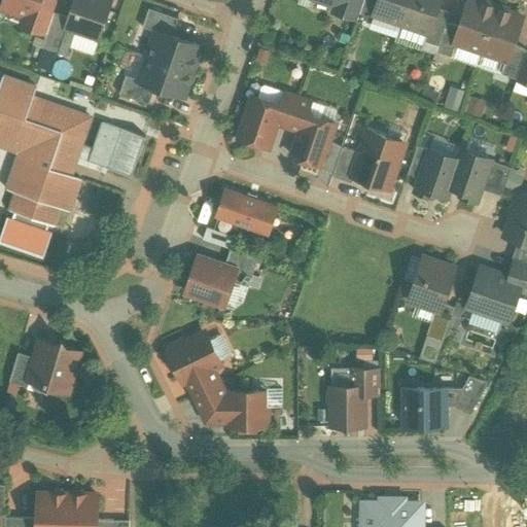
[(3,0),(4,2),(18,7),(16,12),(29,16),(35,19),(40,0),(3,0)]
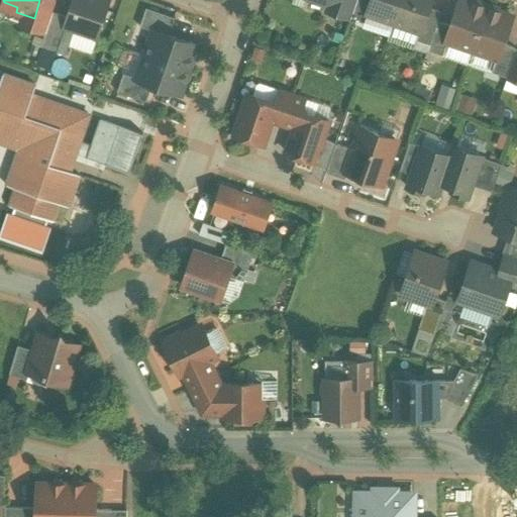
[(39,0),(34,18),(28,16),(24,27),(45,34),(53,13),(57,0),(39,0)]
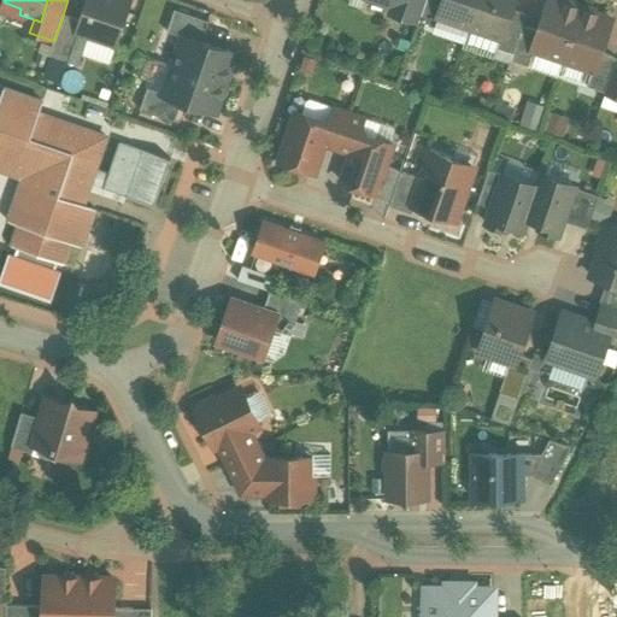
[(131,0),(129,0),(88,0),(81,22),(77,31),(89,35),(116,45),(131,0)]
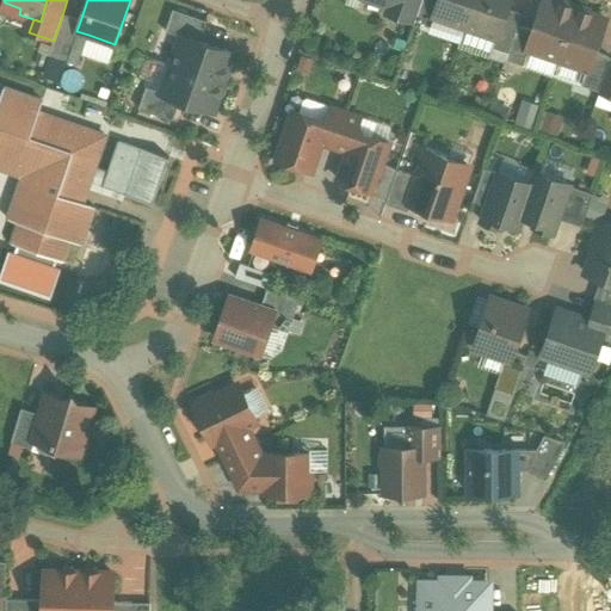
[(423,0),(400,0),(396,10),(389,7),(387,13),(415,23),(415,22),(423,0)]
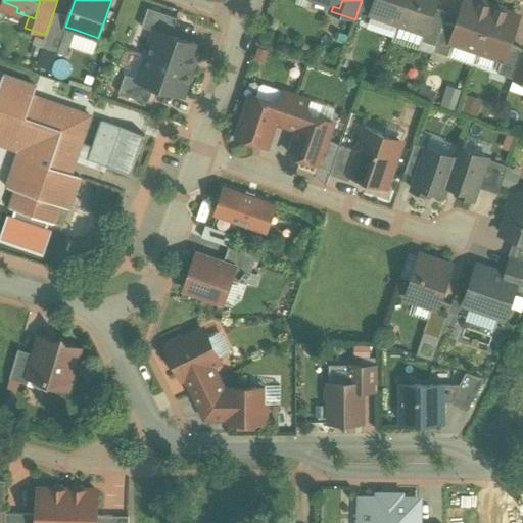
[(362,0),(355,18),(369,24),(372,14),(371,14),(375,0),(362,0)]
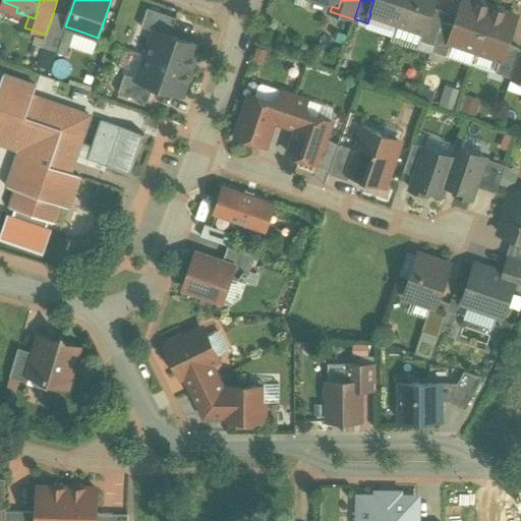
[(373,0),(369,14),(370,14),(397,23),(404,0),(373,0)]
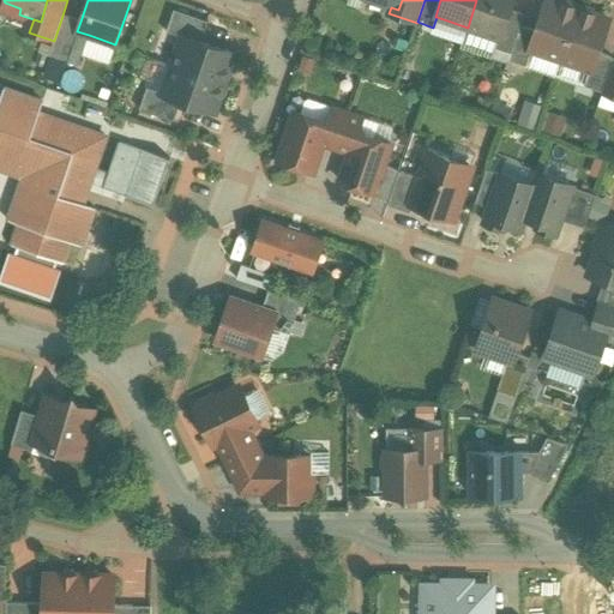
[(476,0),(468,28),(499,38),(500,38),(510,11),(512,0),(476,0)]
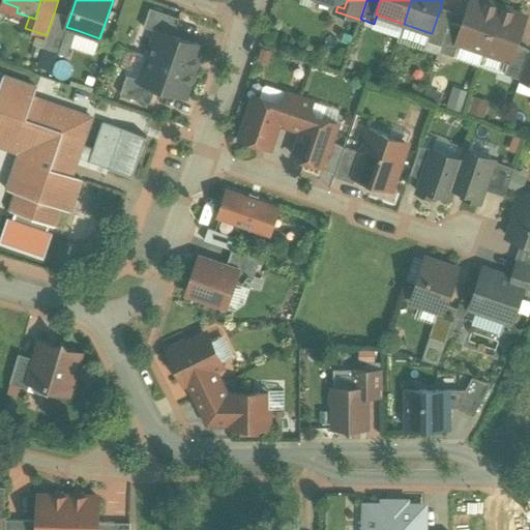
[(493,6),(475,0),(472,0),(464,27),(458,43),(459,43),(484,53),(500,7),(493,4),(493,6)]
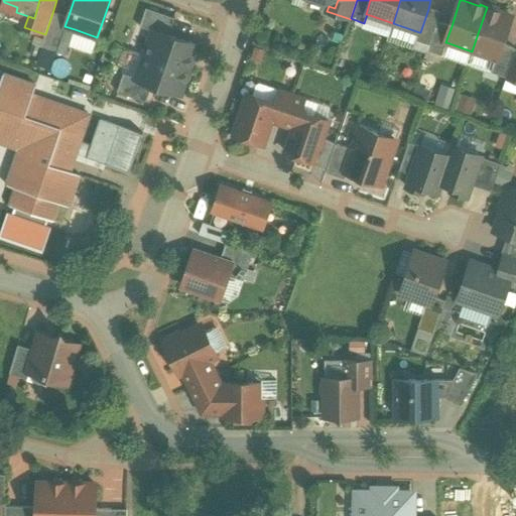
[(487,7),(472,51),(496,59),(497,59),(503,44),(512,17),(493,10),(494,9),(487,7)]
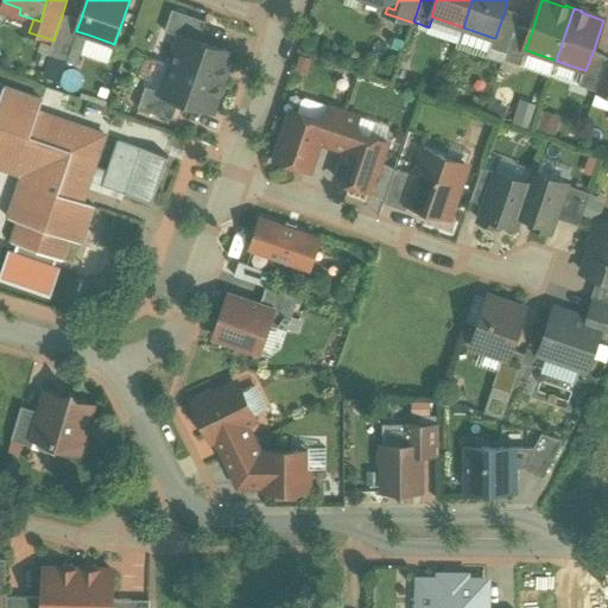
[(207,21),(172,11),(165,32),(181,37),(181,36),(200,42),(207,21)]
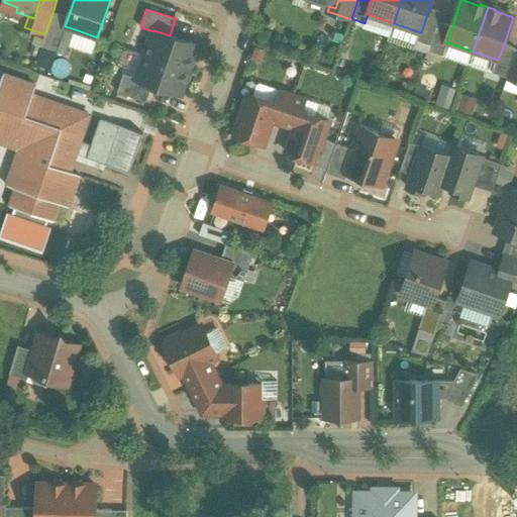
[(441,13),(429,9),(421,32),(420,32),(417,40),(430,45),(438,22),(441,13)]
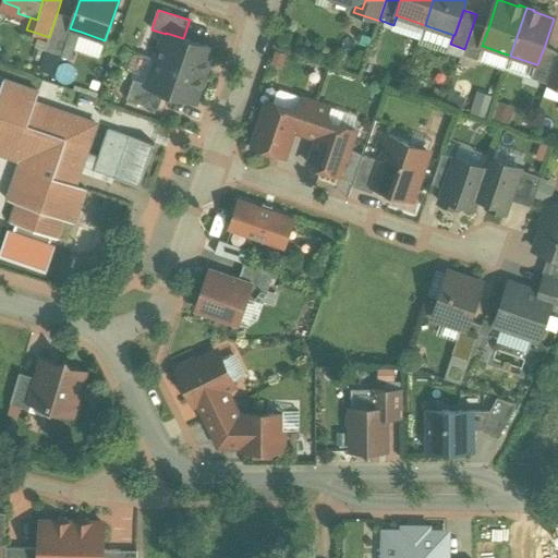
[(73,20),(57,14),(49,37),(45,51),(71,60),(81,32),(70,28),(73,20)]
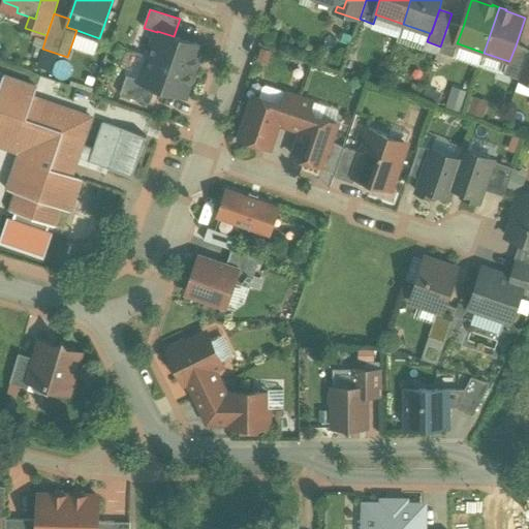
[(440,47),(438,53),(454,58),(458,43),(457,43),(463,27),(448,23),(440,47)]
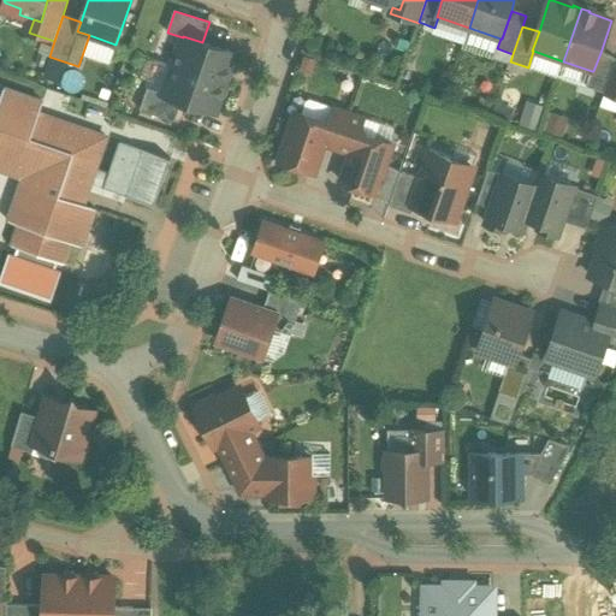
[(202,42),(183,36),(183,37),(173,66),(225,84),(236,54),(202,42)]
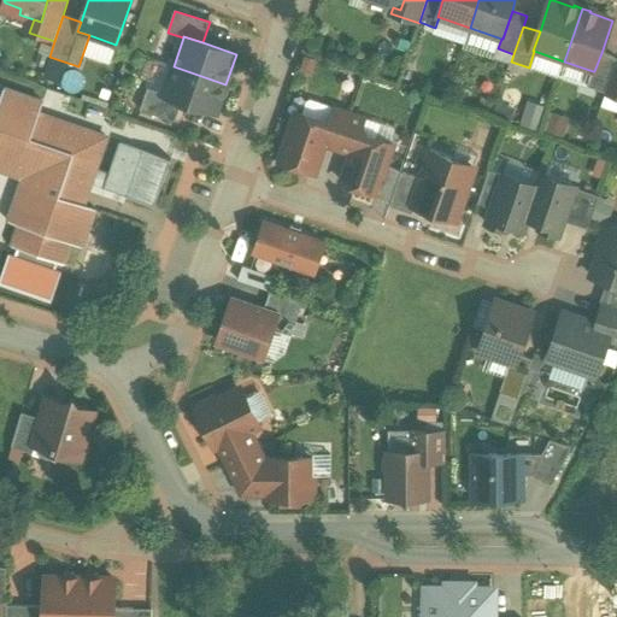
[(616,60),(616,58),(601,53),(594,71),(593,71),(588,87),(606,93),(616,65),(616,60)]
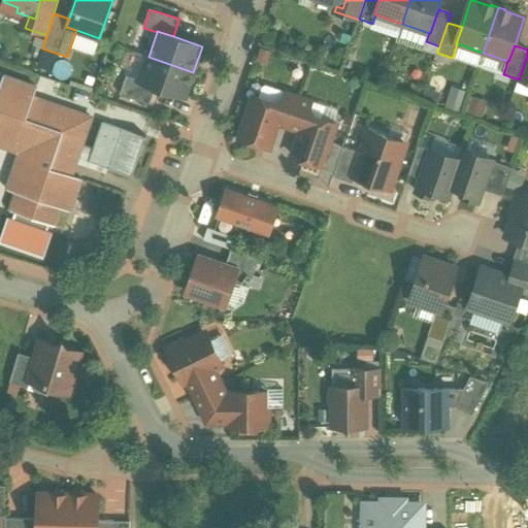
[(527,56),(519,79),(518,81),(527,85),(527,56)]
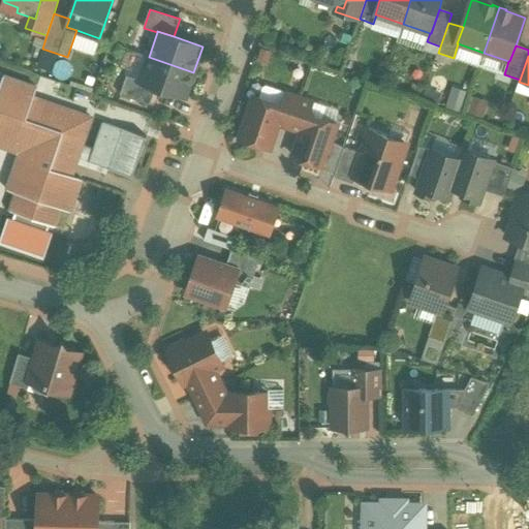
[(193,72),(149,57),(141,81),(139,82),(156,88),(185,97),(193,72)]
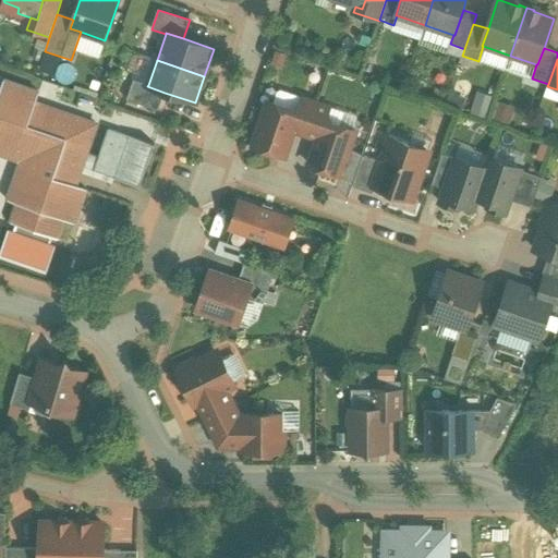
[(148,85),(134,80),(126,100),(158,111),(165,93),(147,86),(148,85)]
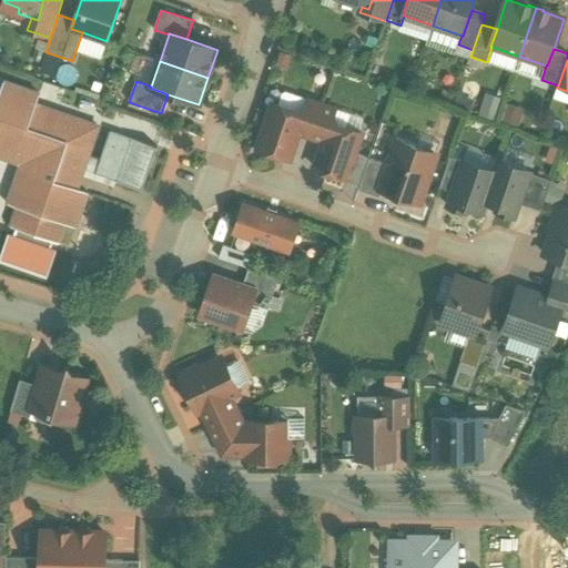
[(99,127),(37,105),(40,94),(3,82),(0,91),(0,156),(21,164),(8,205),(18,209),(11,227),(31,235),(30,236),(38,239),(39,237),(59,244),(66,225),(75,229),(88,193),(77,189),(83,170),(117,181),(117,182),(142,191),(158,146),(131,138),(131,139),(111,131),(101,161),(88,156),(99,127)]
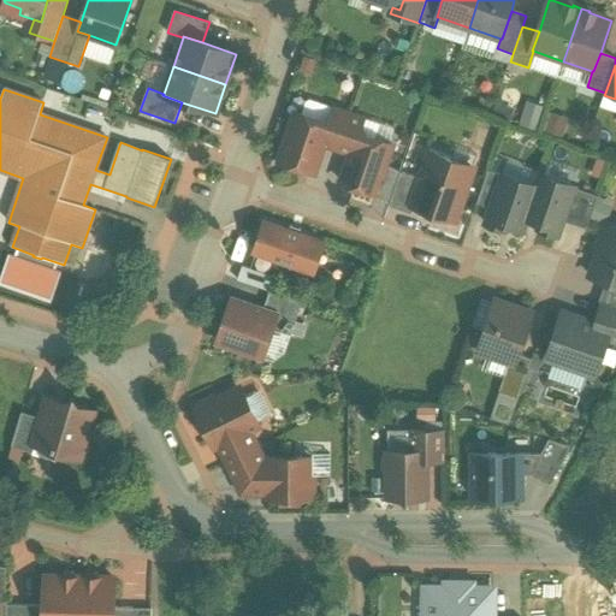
[(335,108),(309,100),(306,101),(302,114),(329,124),(335,108)]
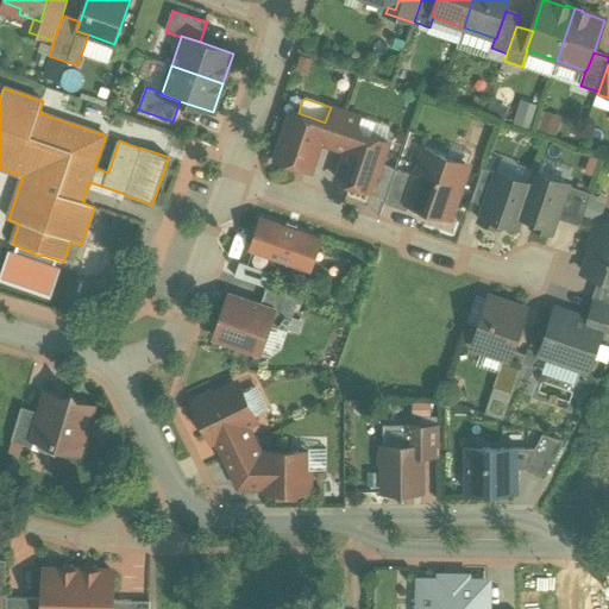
[(345,112),(331,107),(325,123),(327,124),(320,144),(333,149),(345,112)]
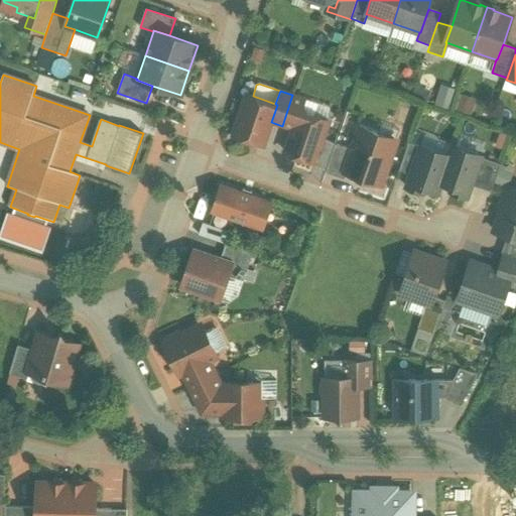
[(253,96),(248,95),(235,135),(263,145),(271,122),(277,105),(275,104),(253,96)]
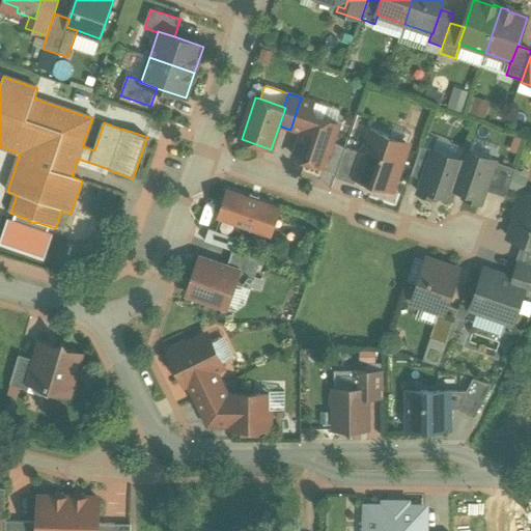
[(314,103),(301,98),(290,130),(302,133),(308,115),(310,116),(314,103)]
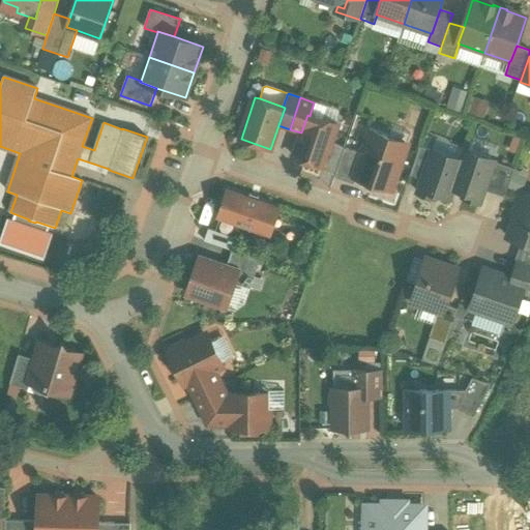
[(310,116),(307,115),(301,133),(294,156),(323,167),(337,125),(310,116)]
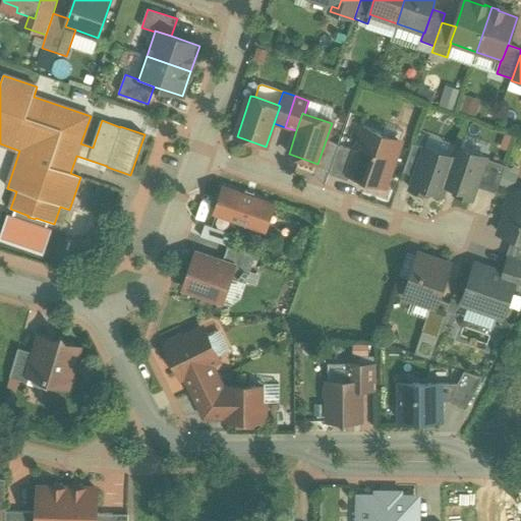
[(383,135),(364,129),(356,152),(349,174),(350,175),(367,181),(369,185),(377,188),(382,185),(385,187),(399,147),(381,140),(383,135)]
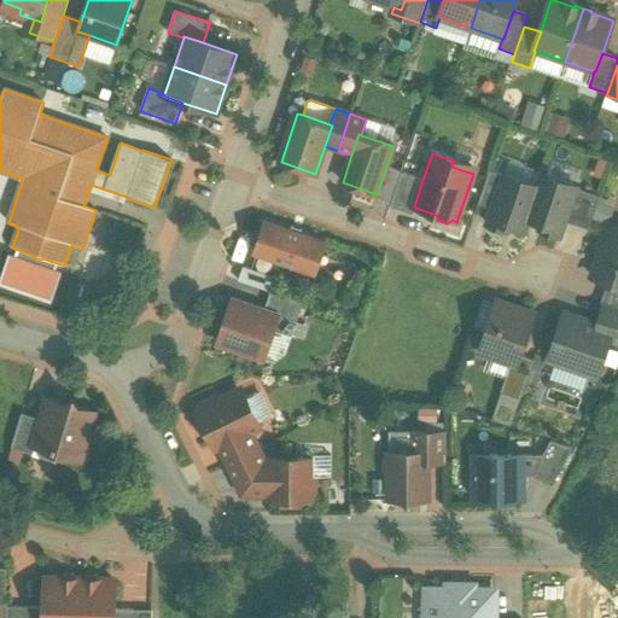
[(490,172),(478,204),(493,210),(505,176),(490,172)]
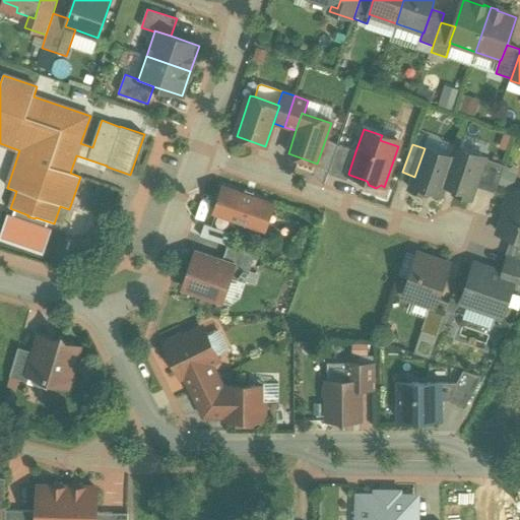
[(355,151),(338,145),(328,175),(347,181),(349,175),(348,174),(355,151)]
